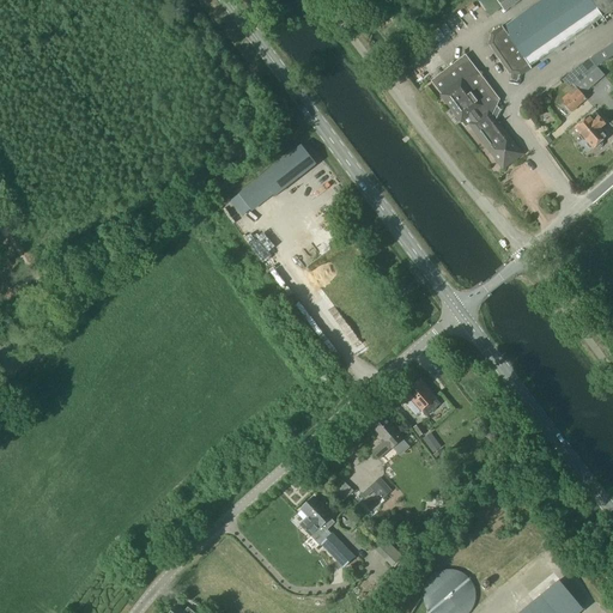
[(612,0),(544,0),(503,29),(492,36),(491,47),(511,76),(520,76),(530,68),(602,18),(612,10),(612,0)]
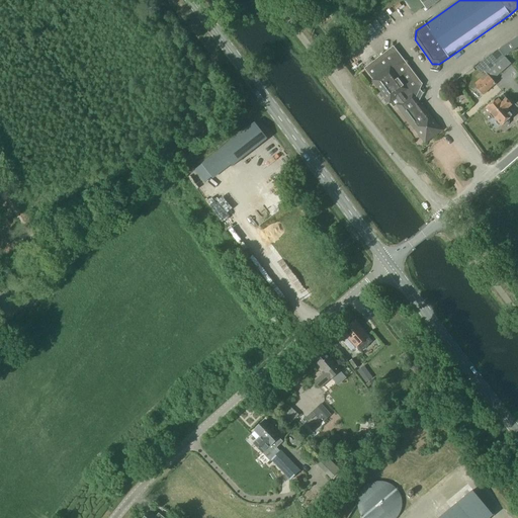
[(419,0),(427,11),(443,0),(419,0)]
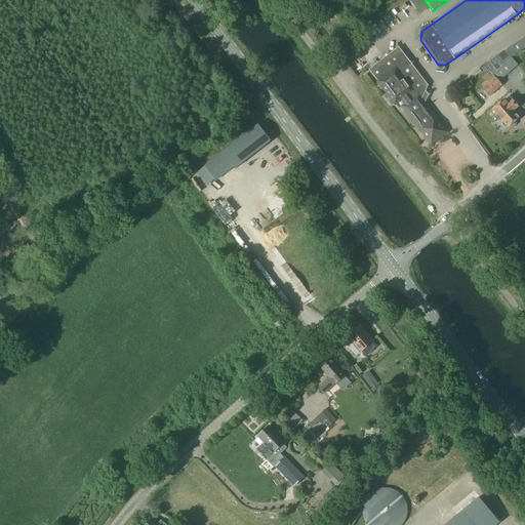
[(524,37),(506,51),(511,58),(524,48),(524,37)]
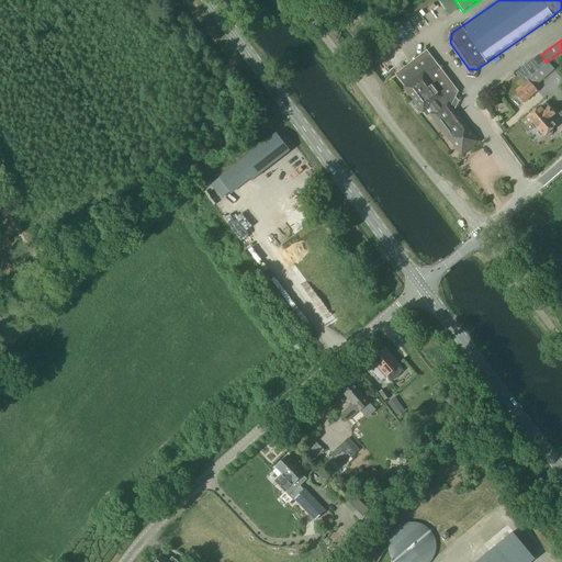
[(396,75),(405,87),(404,88),(423,112),(427,117),(430,114),(461,156),(480,142),(451,105),(458,92),(427,51),(396,75)]
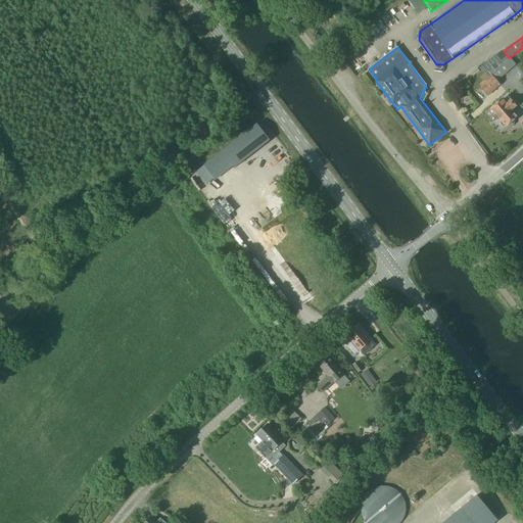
[(490,75),(480,84),(482,87),(480,88),(482,90),(481,92),(483,94),(485,94),(487,96),(501,85),(496,82),(508,72),(501,63),(498,62),(496,64),(491,59),(483,66),(490,75)]
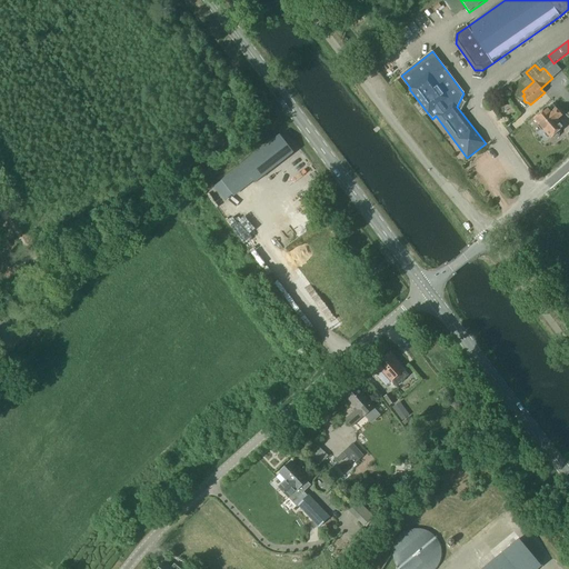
[(540,115),(535,119),(538,123),(538,127),(542,131),(545,131),(550,139),(551,138),(552,139),(555,139),(559,136),(559,133),(559,132),(562,128),(557,121),(561,117),(552,105),(547,109),(548,110),(541,116),(540,115)]
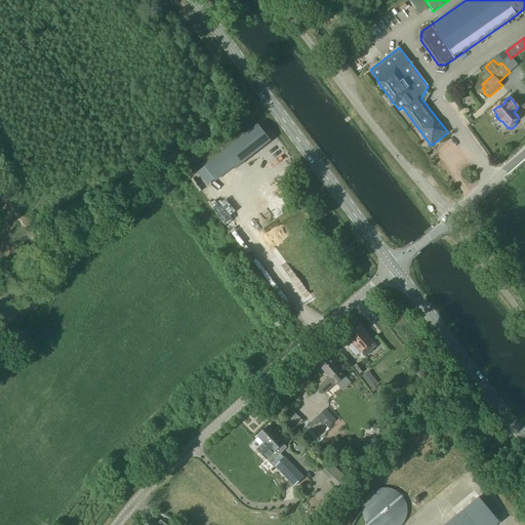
[(257,125),(223,152),(233,165),(236,168),(271,140),(257,125)]
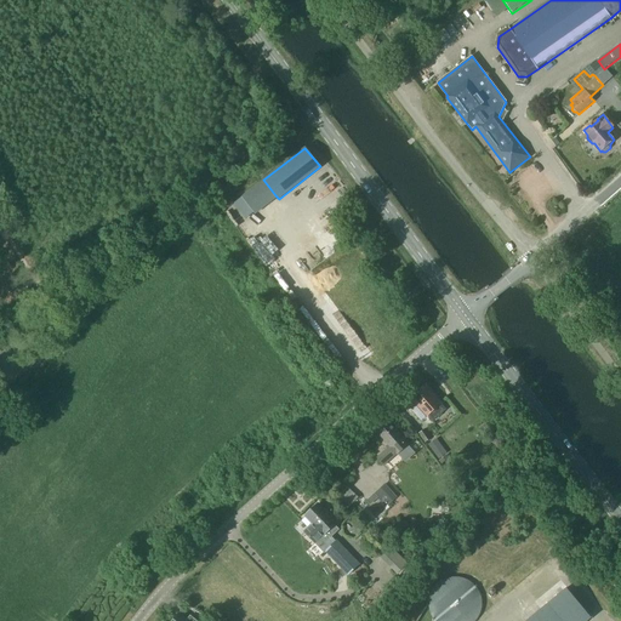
[(275,195),(263,180),(241,198),(252,214),(275,195)]
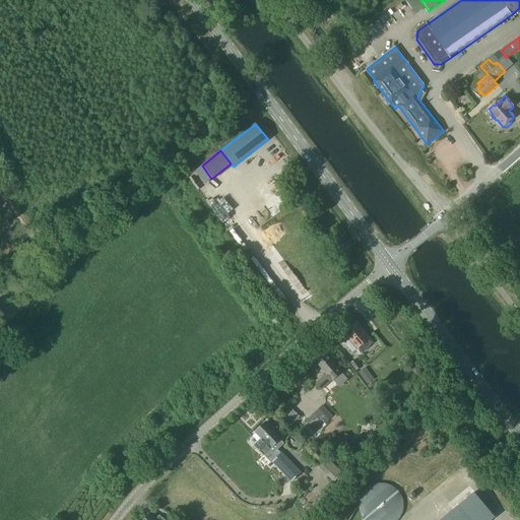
[(355,324),(344,334),(351,342),(358,349),(359,349),(362,353),(373,343),(370,339),(364,332),(355,324)]
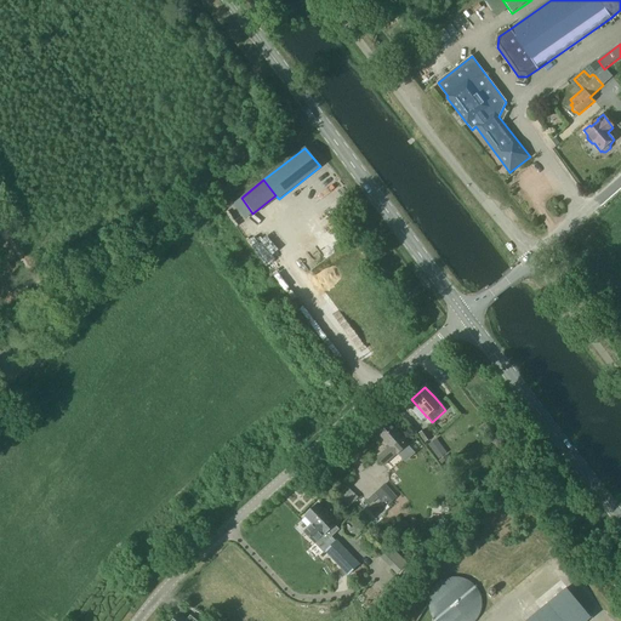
[(375,432),(389,448),(377,457),(385,466),(396,456),(396,455),(408,445),(387,421),(375,432)]
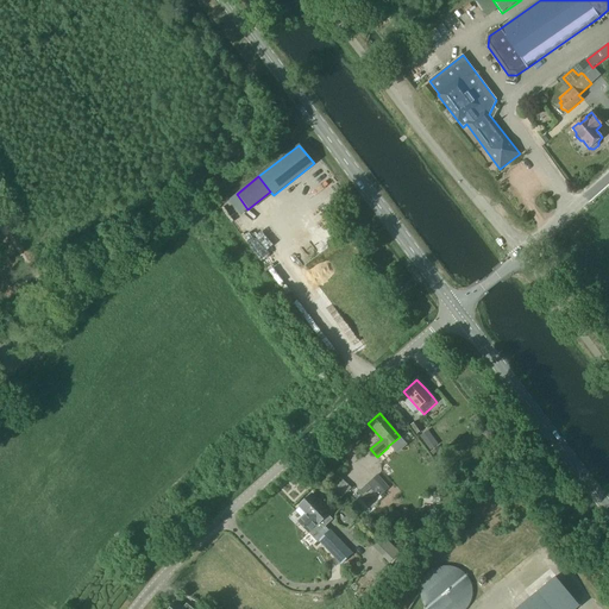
[(434,425),(439,431),(447,425),(443,419),(434,425)]
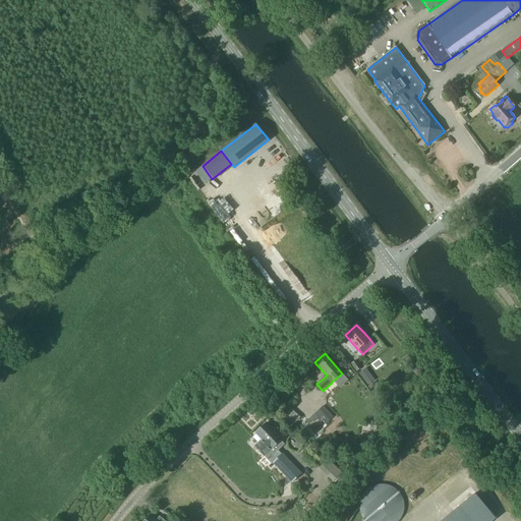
[(351,365),(356,372),(361,369),(356,361),(351,365)]
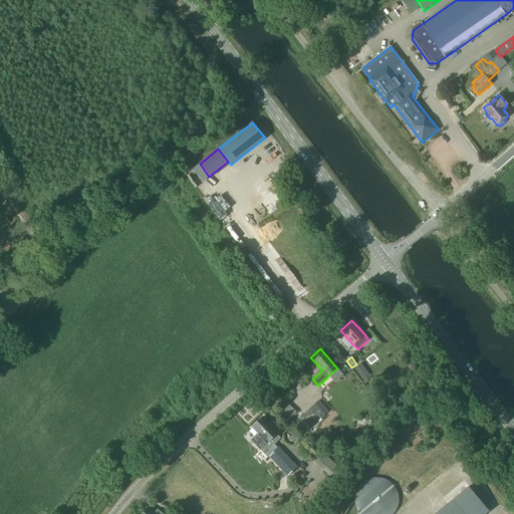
[(365,371),(359,376),(362,381),(369,376),(365,371)]
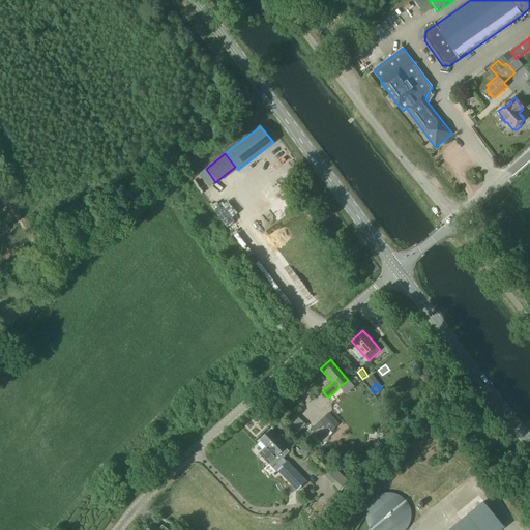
[(308,412),(305,416),(311,422),(315,418),(308,412)]
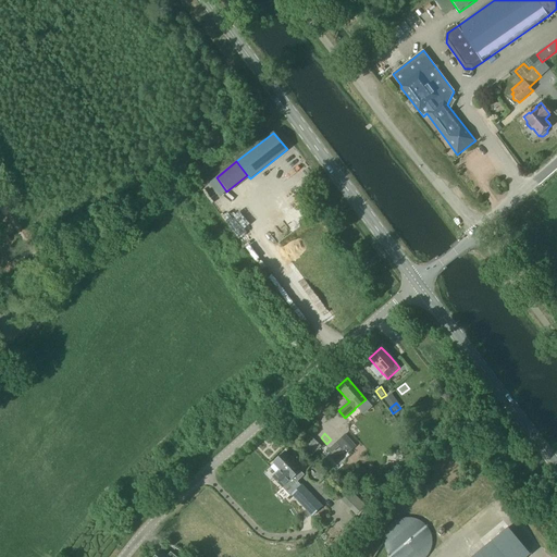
[(310,452),(319,444),(309,434),(301,442),(310,452)]
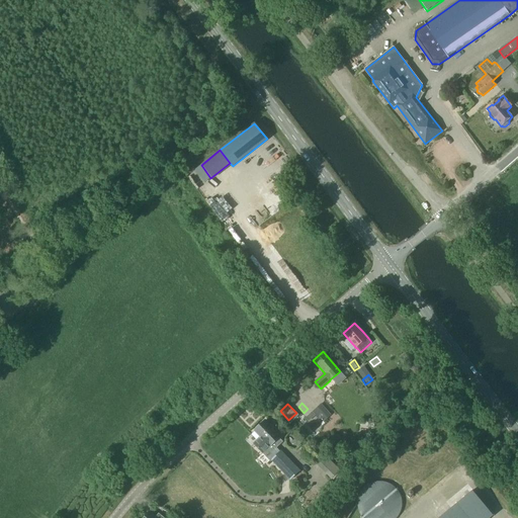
[(320,420),(324,423),(331,416),(321,405),(313,412),(316,416),(319,420),(320,420)]
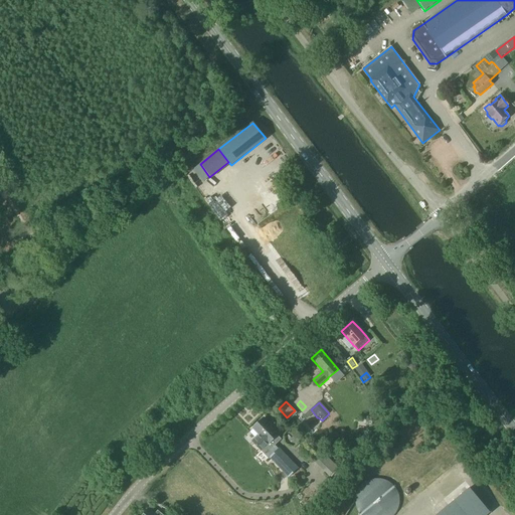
[(251,443),(261,452),(280,434),(272,423),(271,424),(264,417),(252,428),(259,436),(251,443)]
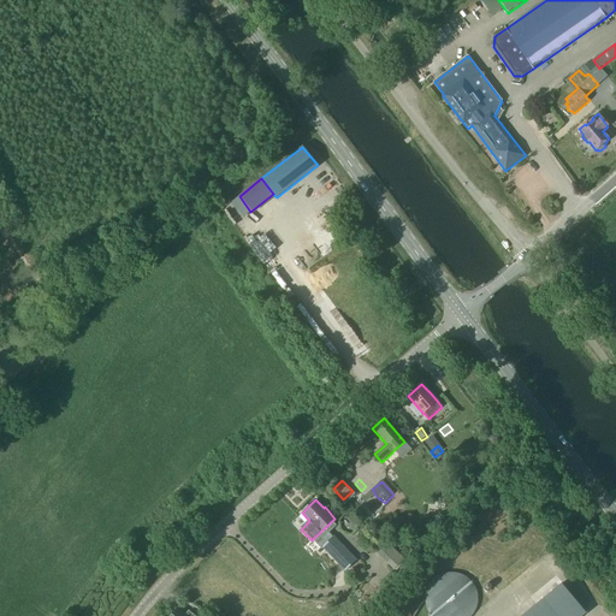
[(323,548),(344,572),(356,561),(333,537),(323,548)]
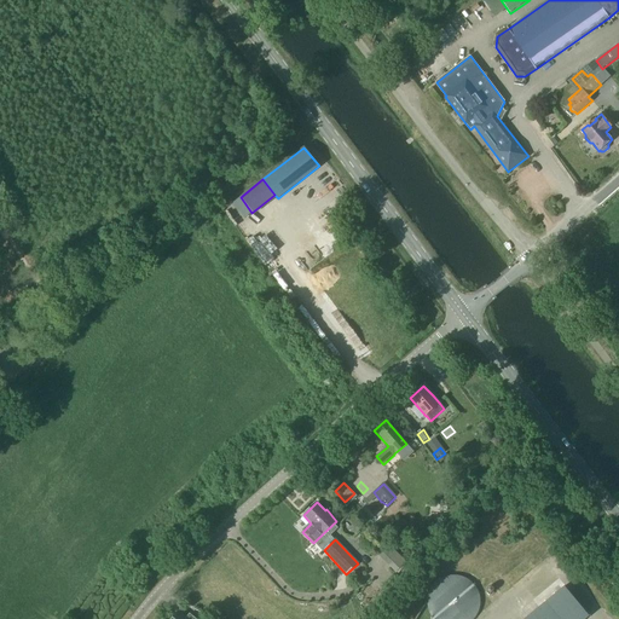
[(489,602),(487,595),(486,590),(484,585),(479,580),(475,578),(470,576),(466,574),(458,573),(453,574),(447,576),(444,578),(439,582),(435,586),(433,593),(432,597),(432,602),(433,609),(434,614),(437,618),(481,618),(482,618),(486,613),(487,608),(489,602)]
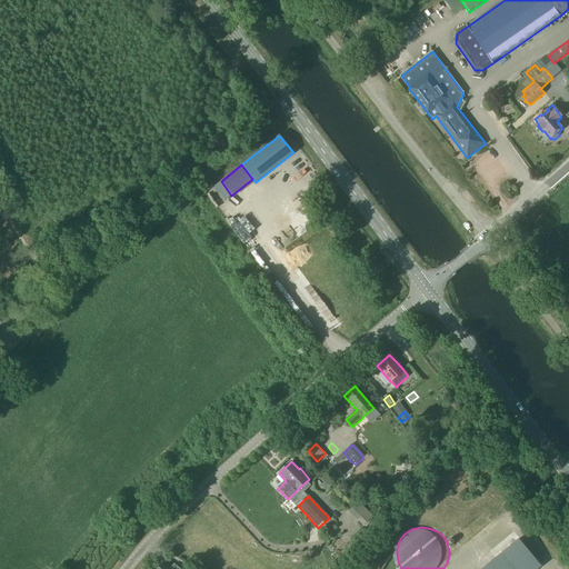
[(538,568),(541,567),(519,540),(502,555),(513,568),(538,568)]
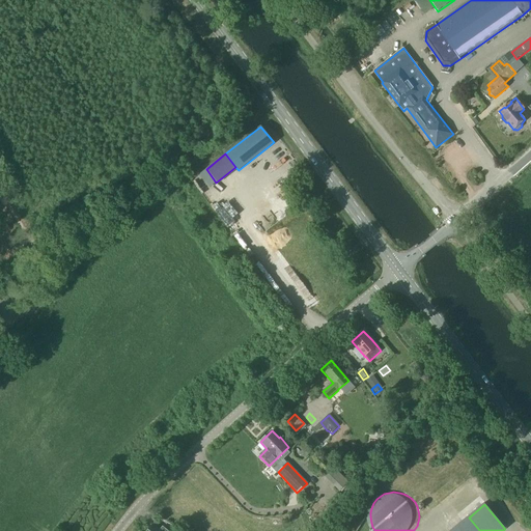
[(479,530),(468,516),(450,530),(479,530)]
